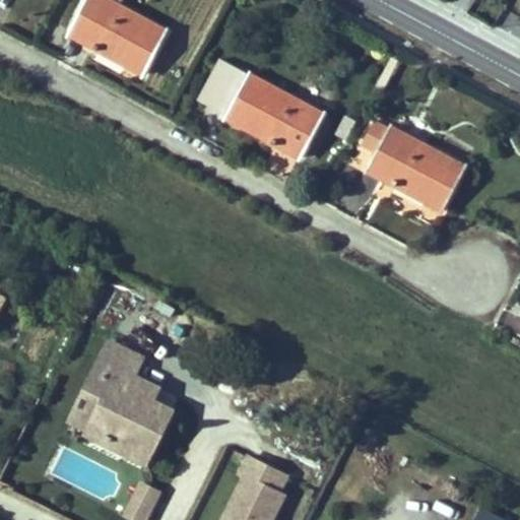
[(167,31),(120,6),(110,0),(85,0),(68,33),(85,42),(89,36),(98,40),(94,47),(144,74),(167,31)]
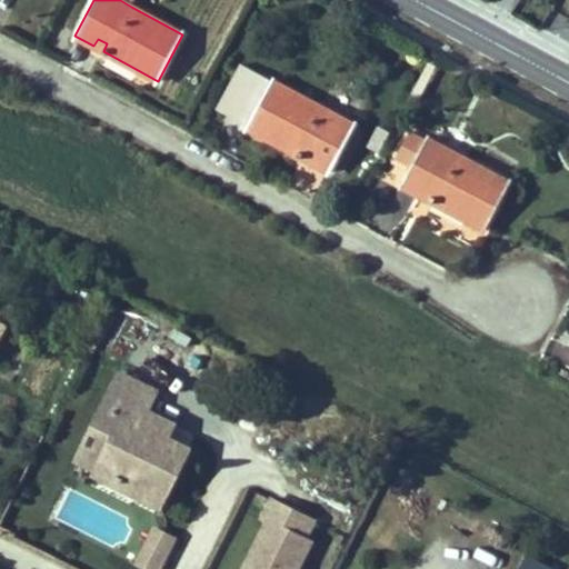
[(107,43),(98,39),(93,46),(103,51),(107,43)]
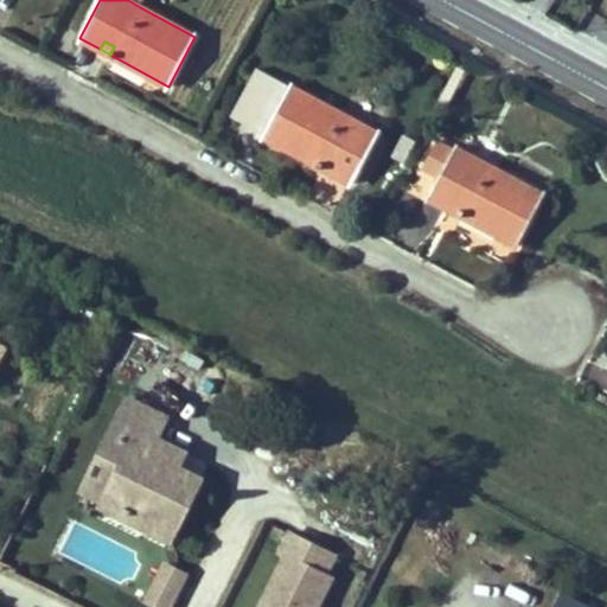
[(379,134),(257,69),(231,116),(264,133),(263,135),(323,167),(326,159),(337,165),(332,173),(352,184),(379,134)]
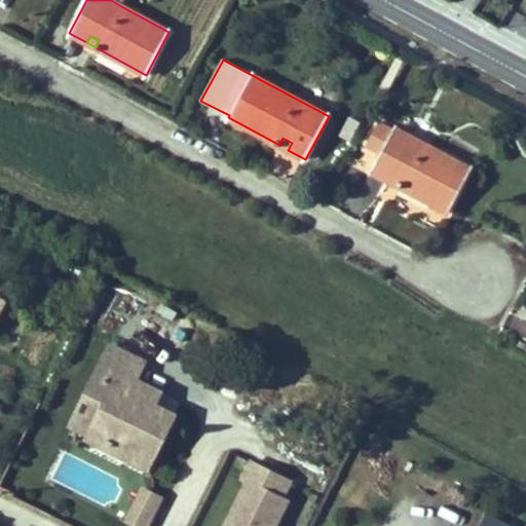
[(349,140),(360,121),(351,117),(341,136),(349,140)]
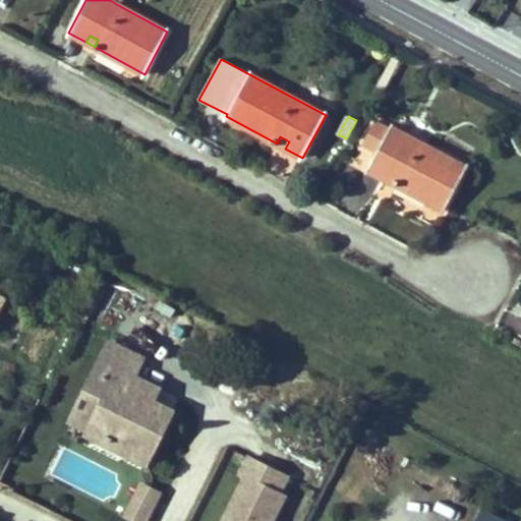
[(467,168),(391,126),(390,127),(377,120),(362,145),(377,152),(367,169),(384,177),(387,170),(396,175),(392,182),(445,211),(467,168)]
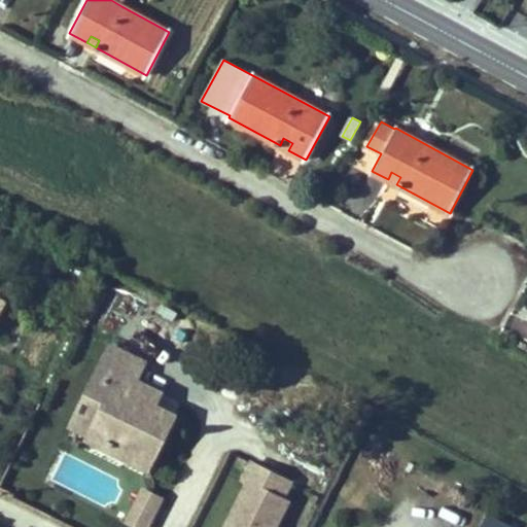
[(292,143),(283,138),(280,145),(288,150),(292,143)]
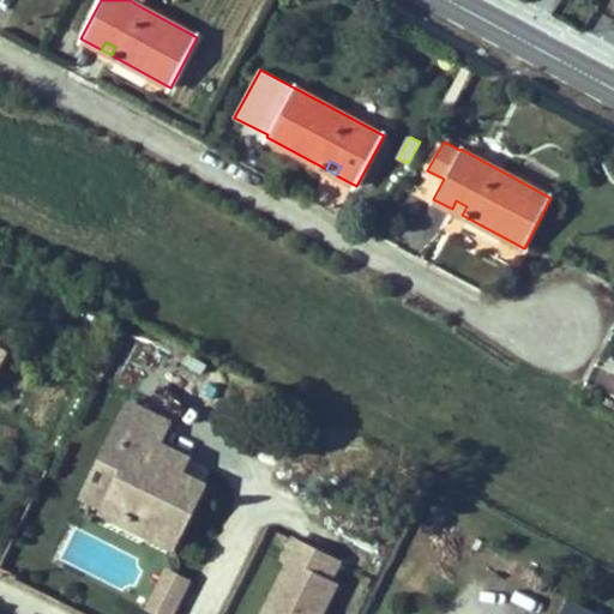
[(462,215),(467,206),(456,200),(452,209),(462,215)]
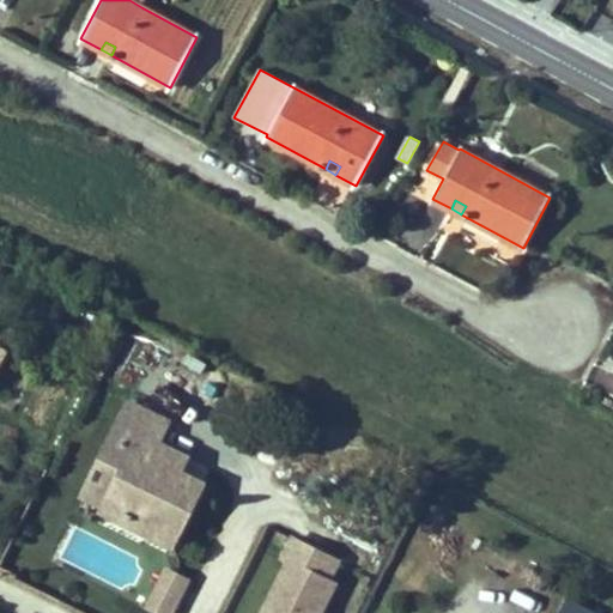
[(23,304),(30,291),(18,283),(10,296),(23,304)]
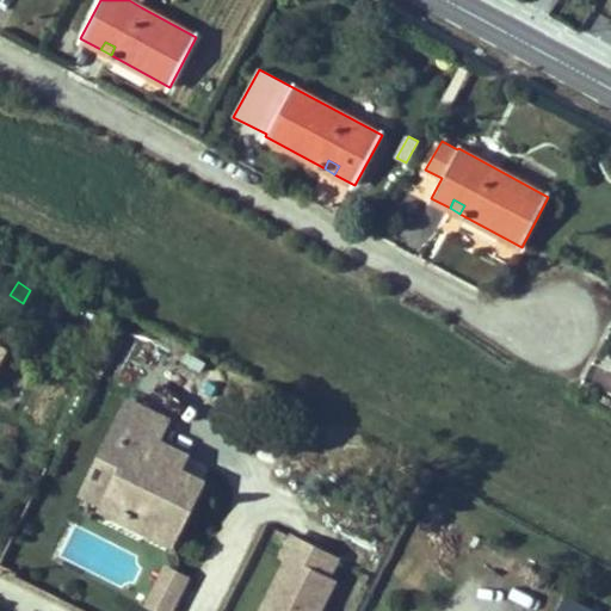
[(172,544),(203,481),(179,469),(152,455),(158,442),(168,420),(129,401),(111,437),(123,444),(115,462),(103,456),(91,480),(112,491),(105,504),(150,526),(148,532),(172,544)]
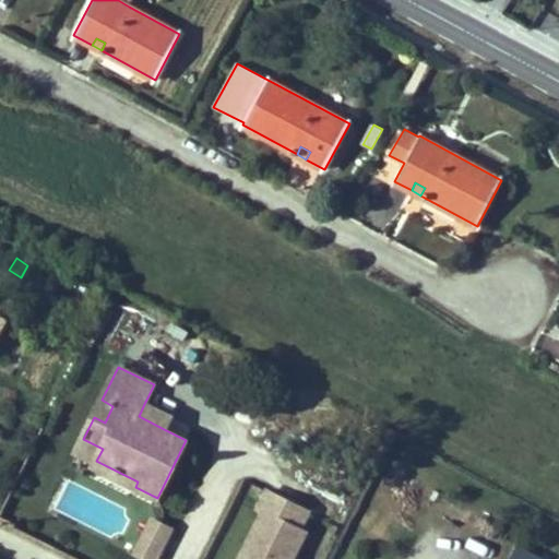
[(105,423),(113,406),(102,400),(94,417),(105,423)]
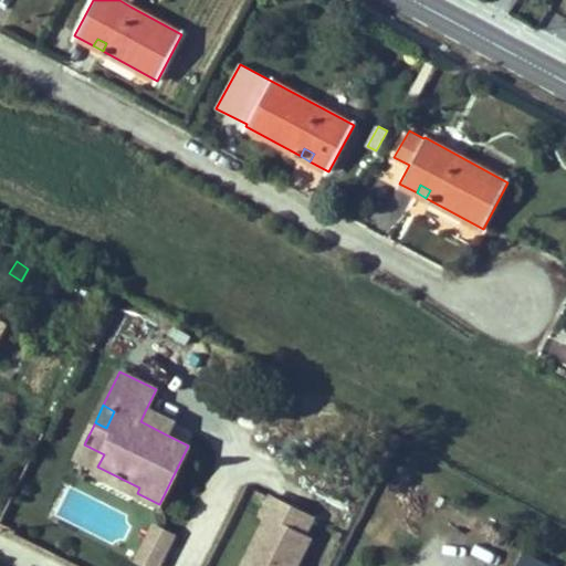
[(166,435),(173,422),(146,409),(140,421),(166,435)]
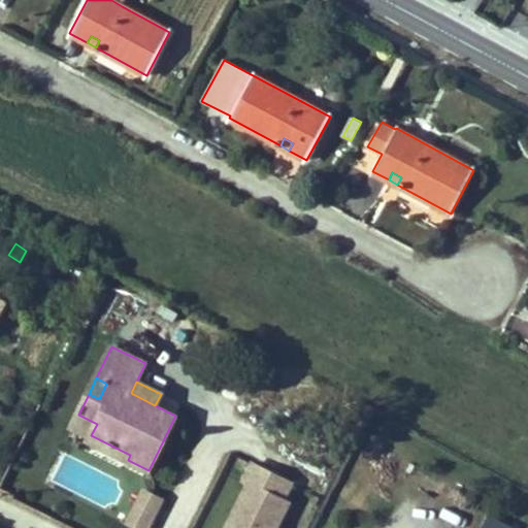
[(97,424),(78,415),(72,426),(91,435),(97,424)]
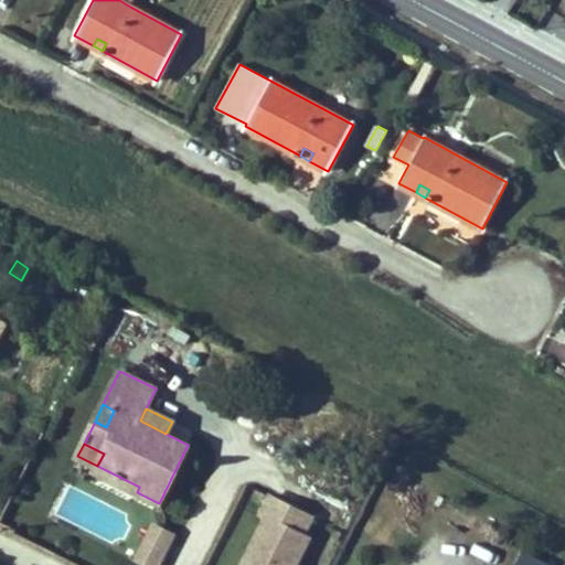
[(139,487),(97,466),(95,471),(137,492),(139,487)]
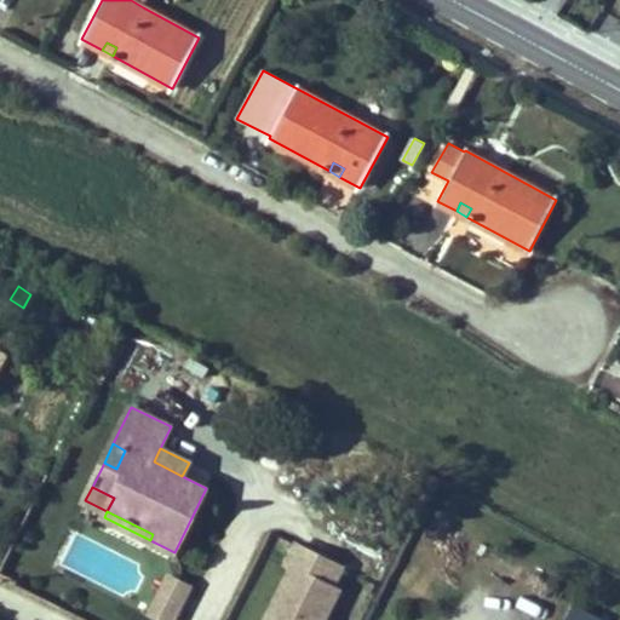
[(323,619),(339,590),(333,586),(343,567),(296,543),(286,563),(292,567),(265,619),(323,619)]
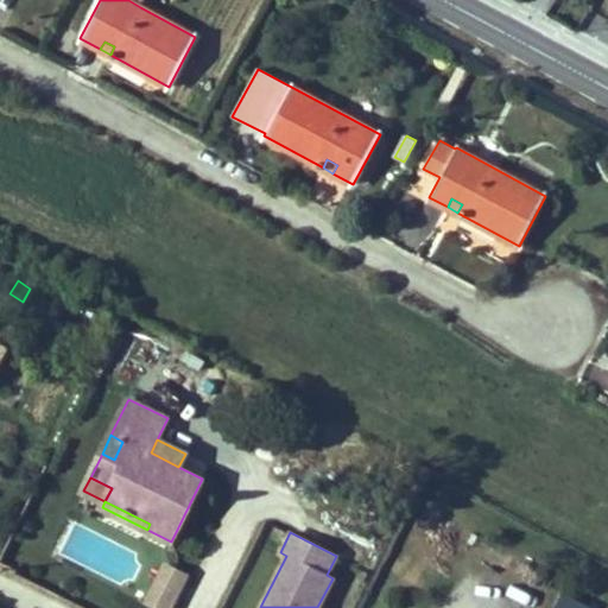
[(173,596),(184,574),(166,565),(156,587),(173,596)]
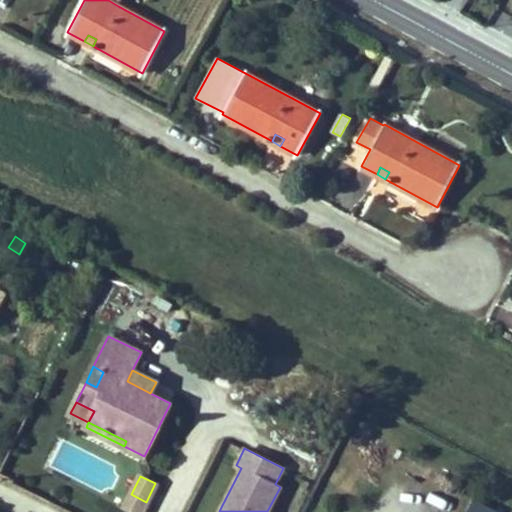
[(140,511),(146,502),(131,494),(125,507),(135,511),(140,511)]
